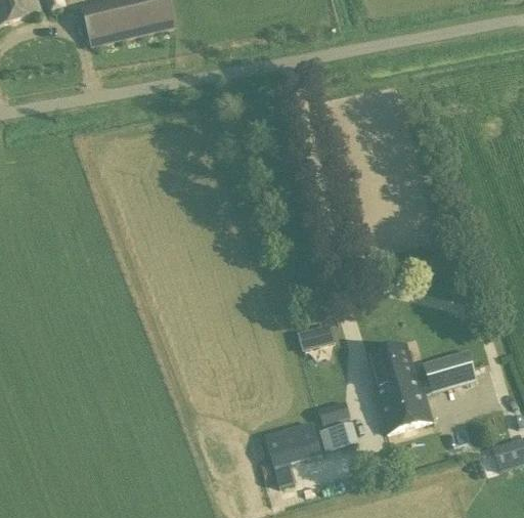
[(0,0),(0,23),(37,10),(33,0),(0,0)]
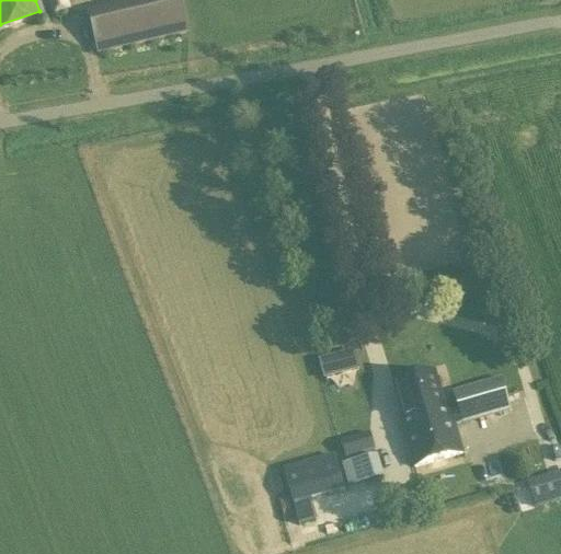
[(102,0),(87,3),(96,47),(187,27),(181,0),(102,0)]
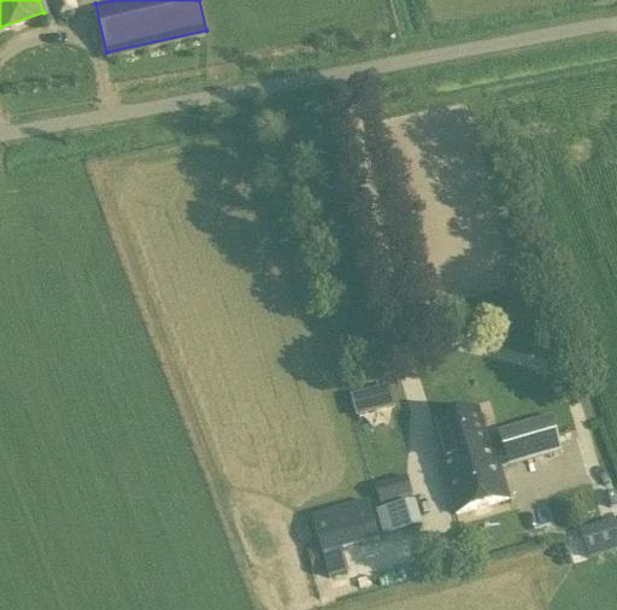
[(391,379),(353,388),(358,409),(395,400),(391,379)]
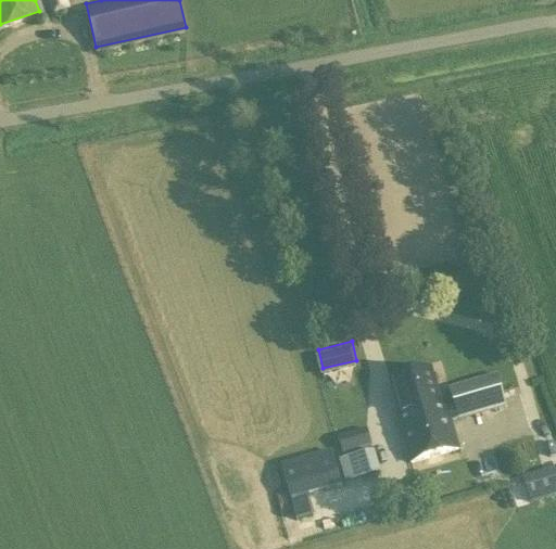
[(430,366),(390,378),(401,411),(396,412),(411,459),(457,444),(447,410),(444,411),(430,366)]
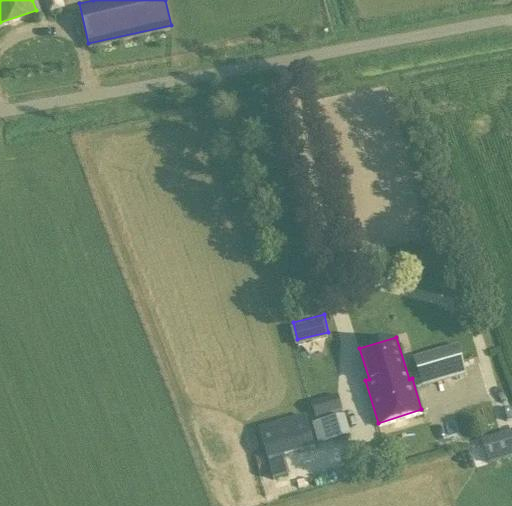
[(458,344),(414,356),(420,376),(463,363),(458,344)]
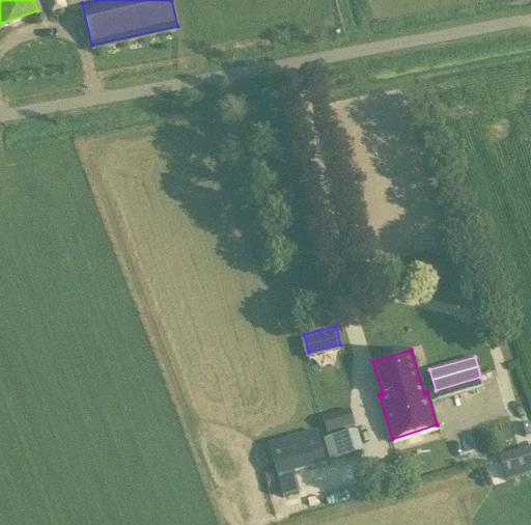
[(350,406),(322,414),(327,431),(355,422),(350,406)]
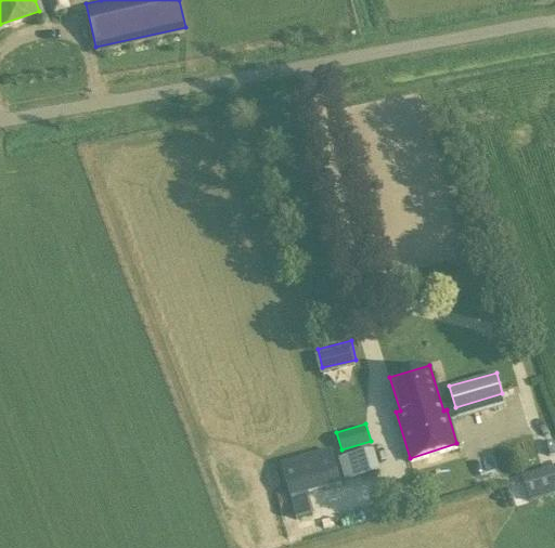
[(345,478),(379,467),(373,444),(337,455),(345,478)]
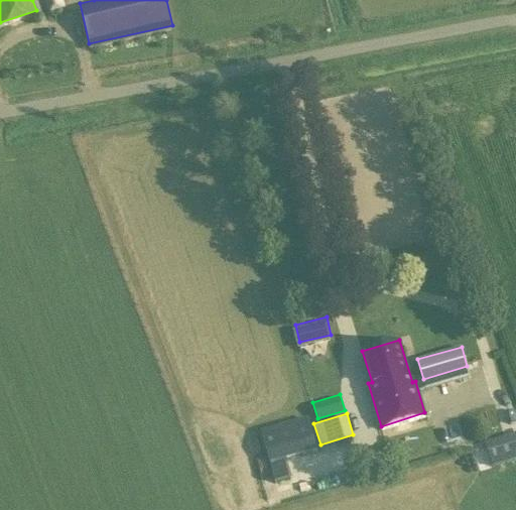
[(270,461),(316,448),(307,415),(261,428),(270,461)]
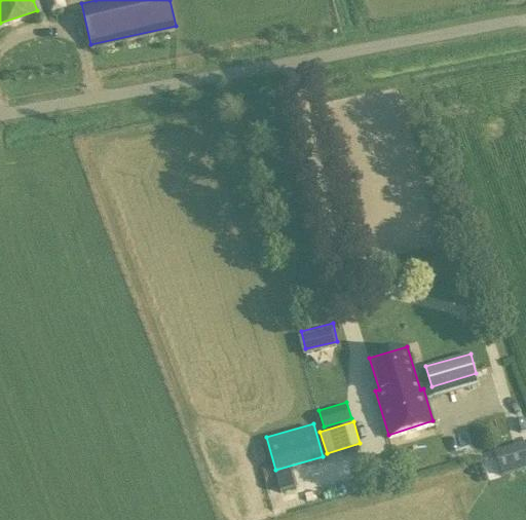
[(522,453),(498,460),(501,472),(525,465),(525,440),(519,442),(522,453)]
